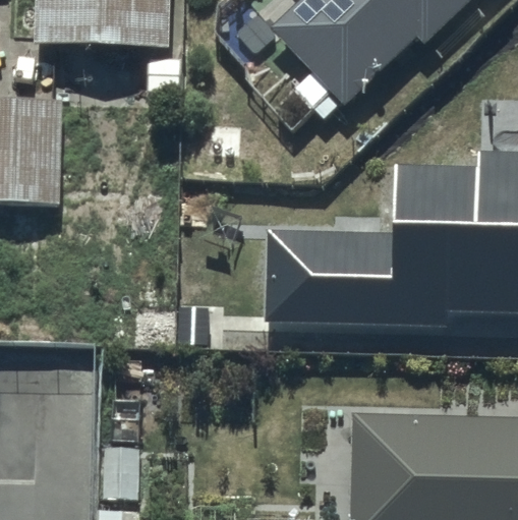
[(40,0),(39,44),(173,48),(174,0),(40,0)]
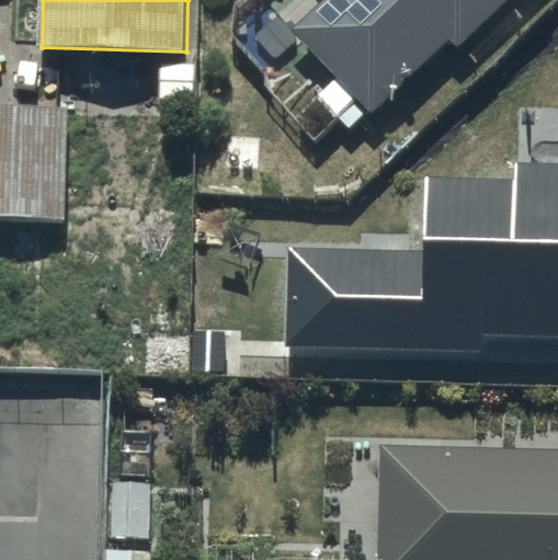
[(326,0),(294,31),(374,114),(451,40),(455,45),(502,0),(326,0)]
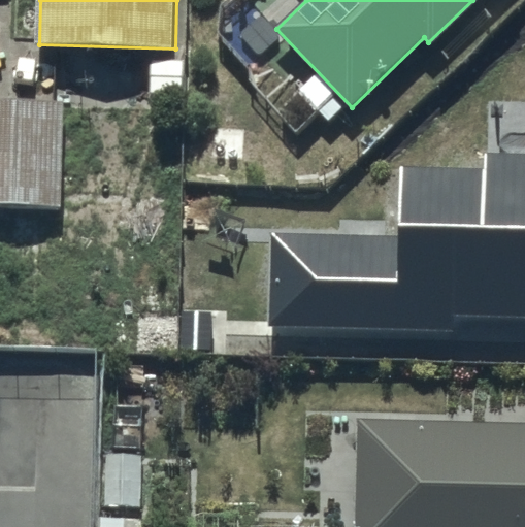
[(63,99),(0,97),(0,205),(7,206),(6,242),(38,243),(39,207),(62,207),(63,99)]
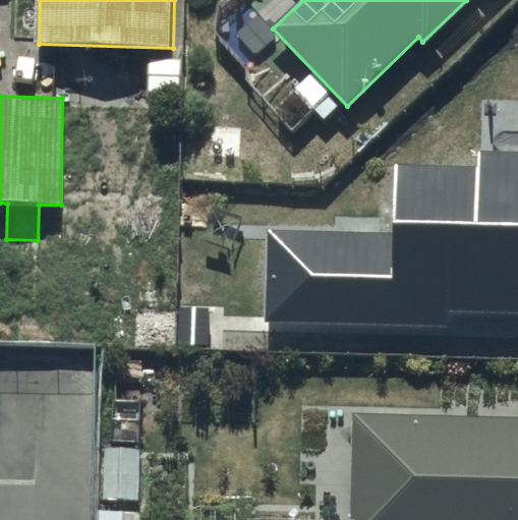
[(517,153),(474,152),(473,166),(392,164),(390,232),(265,229),(262,323),(443,327),(443,311),(517,312),(517,153)]
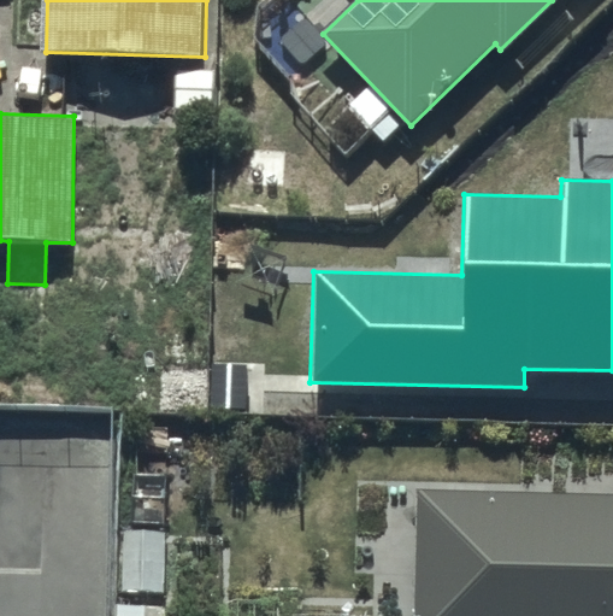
[(612,615),(612,493),(414,487),(410,615),(612,615)]
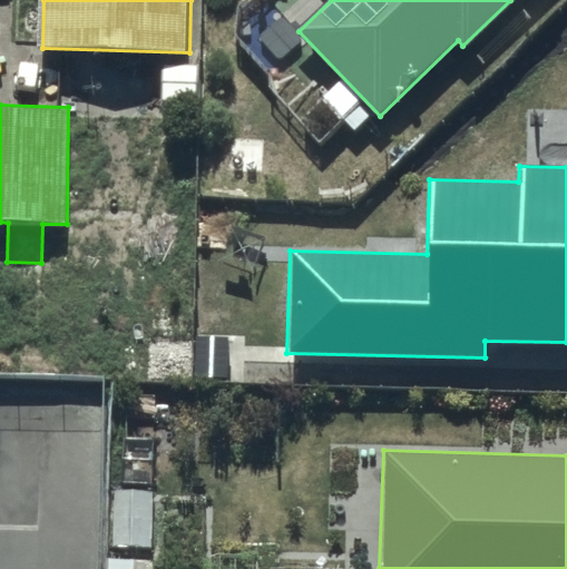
[(150,488),(111,489),(113,547),(152,547),(150,488)]
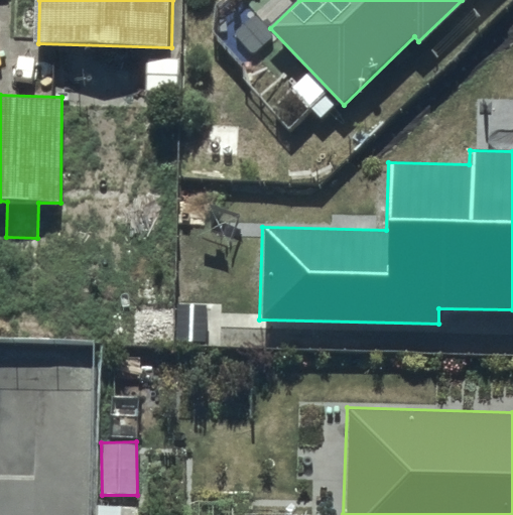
[(140,514),(141,507),(98,506),(97,514),(140,514)]
